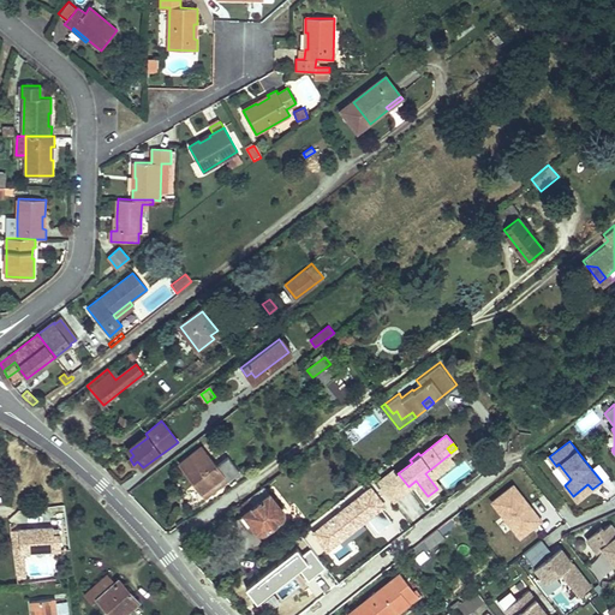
[(203,448),(180,466),(206,499),(239,472),(228,458),(218,466),(203,448)]
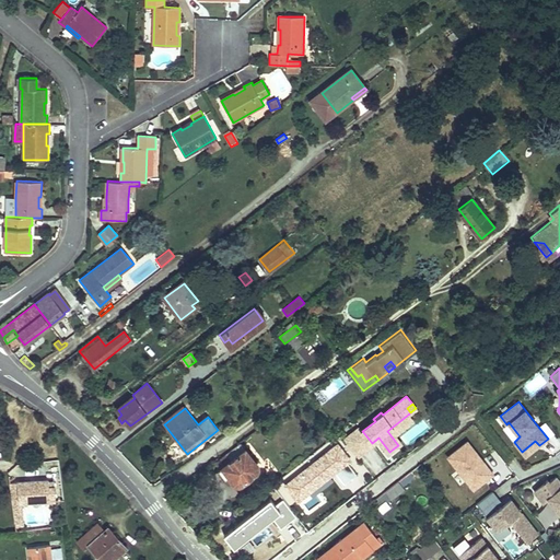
[(394,434),(412,420),(408,415),(387,431),(398,445),(401,443),(394,434)]
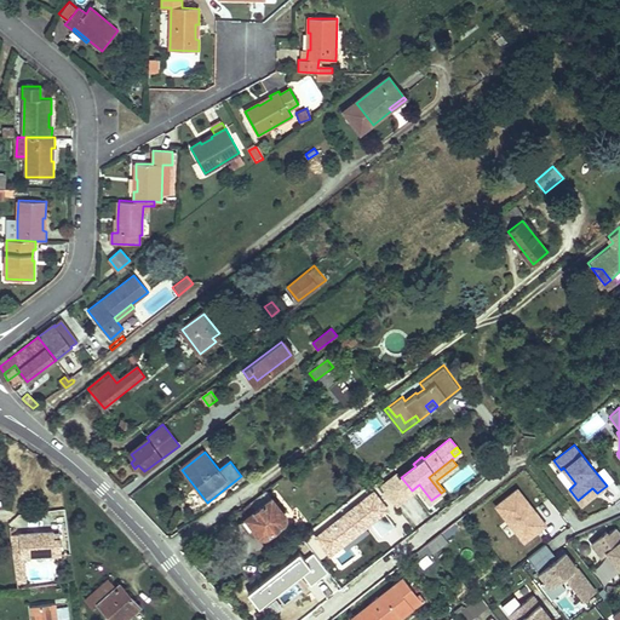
[(614,480),(603,468),(596,472),(607,486),(614,480)]
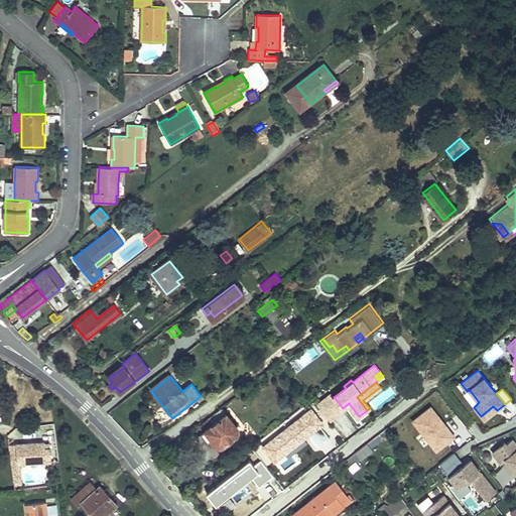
[(321,409),(335,398),(334,397),(332,394),(318,405),(321,409)]
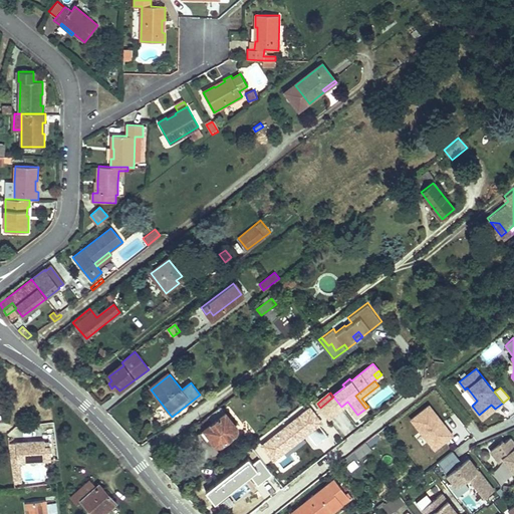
[(418,435),(434,452),(455,434),(428,403),(409,420),(421,433),(418,435)]
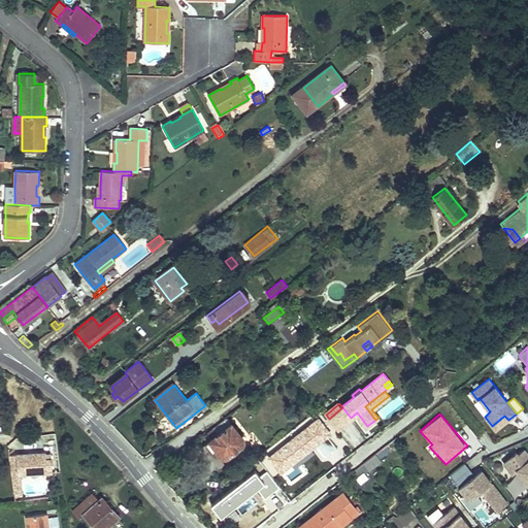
[(492,426),(496,430),(508,420),(504,416),(492,426)]
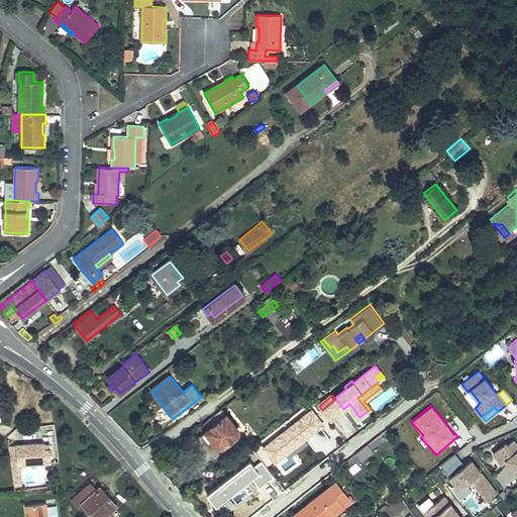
[(312,409),(265,446),(276,461),(309,435),(318,447),(330,438),(320,424),(322,422),(312,409)]
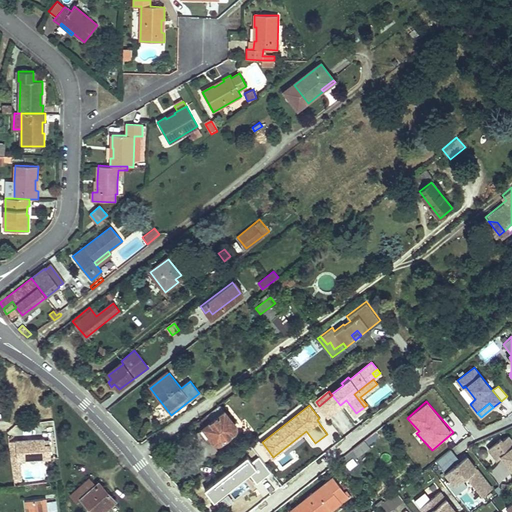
[(202,428),(199,431),(204,438),(209,434),(215,441),(217,443),(220,443),(235,431),(237,428),(236,425),(224,411),(223,412),(219,407),(198,423),(202,428)]
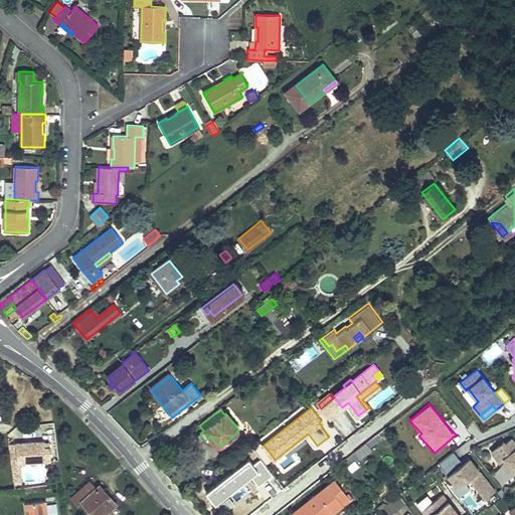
[(366,455),(377,446),(372,439),(360,448),(366,455)]
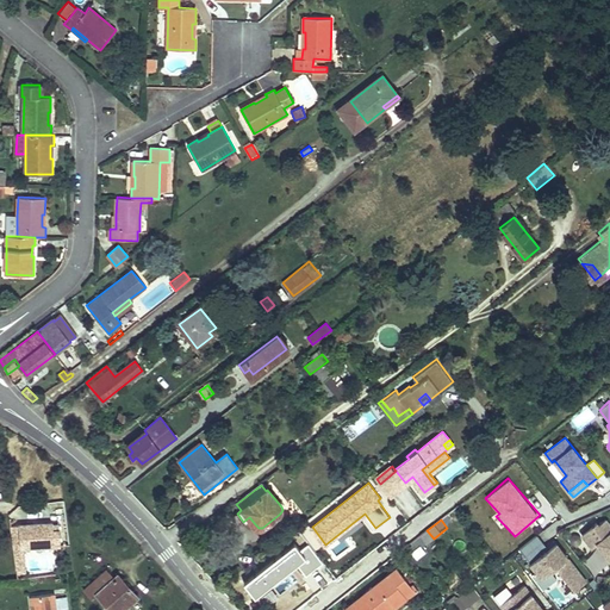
[(609,523),(607,520),(599,526),(597,523),(583,535),(592,547),(597,542),(609,558),(609,523)]
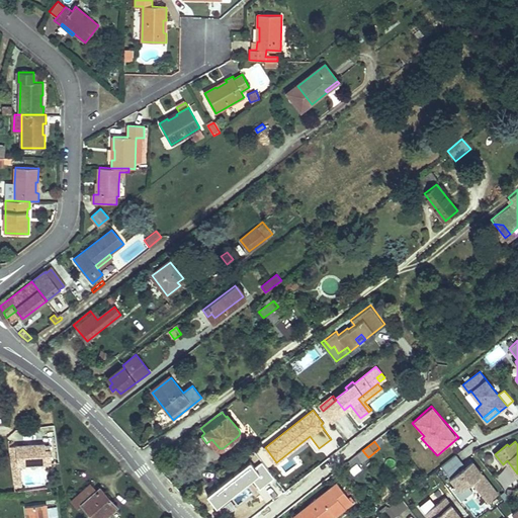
[(45,444),(9,446),(12,473),(19,472),(18,465),(52,463),(51,450),(46,450),(45,444)]
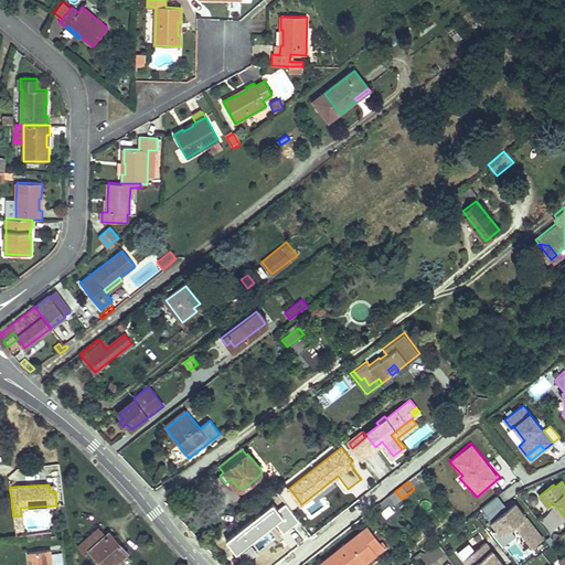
[(395,491),(383,501),(388,509),(402,499),(395,491)]
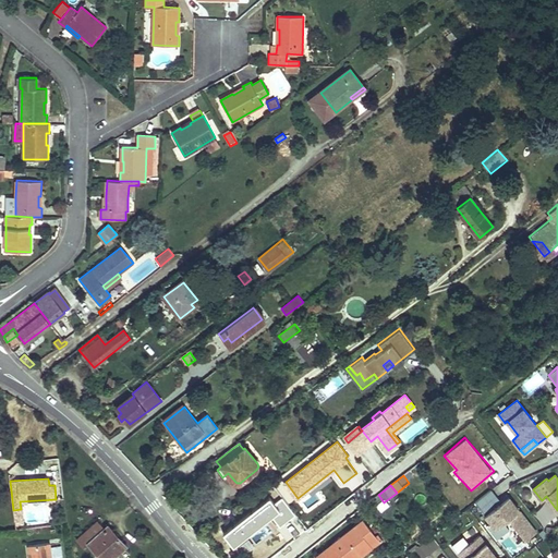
[(500,499),(492,489),(475,501),(490,522),(496,529),(505,522),(509,519),(525,541),(536,532),(509,496),(502,501),(500,499)]
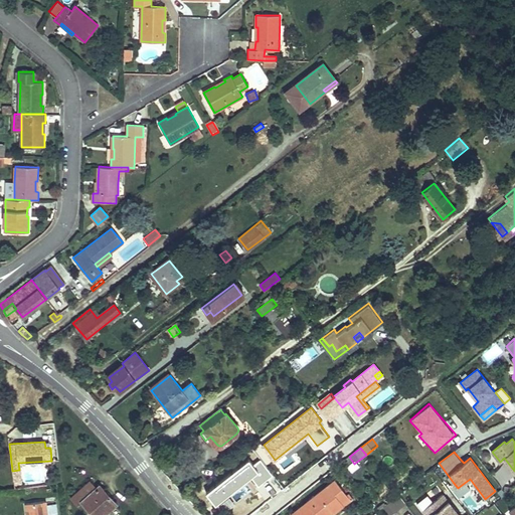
[(387,454),(382,462),(390,467),(395,459),(387,454)]
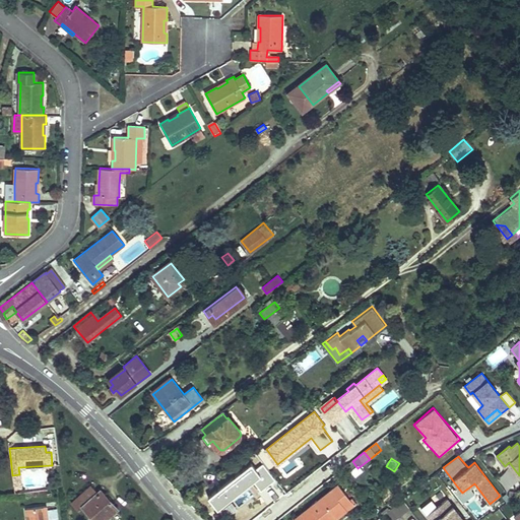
[(358,468),(352,461),(340,470),(346,477),(358,468)]
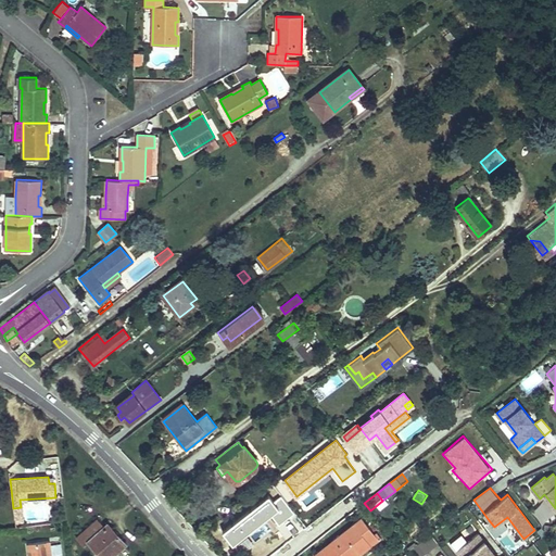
[(267,496),(222,531),(232,544),(269,515),(278,526),(294,513),(281,496),(273,503),(267,496)]
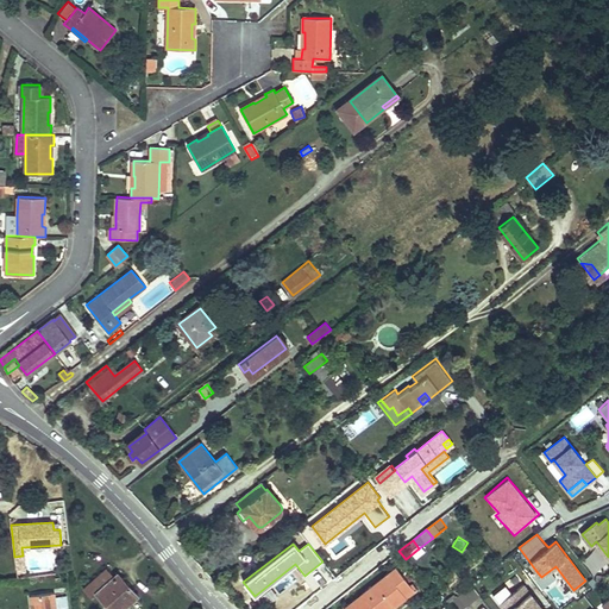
[(394,607),(406,596),(394,582),(402,576),(397,569),(344,608),(385,608),(391,604),(394,607)]
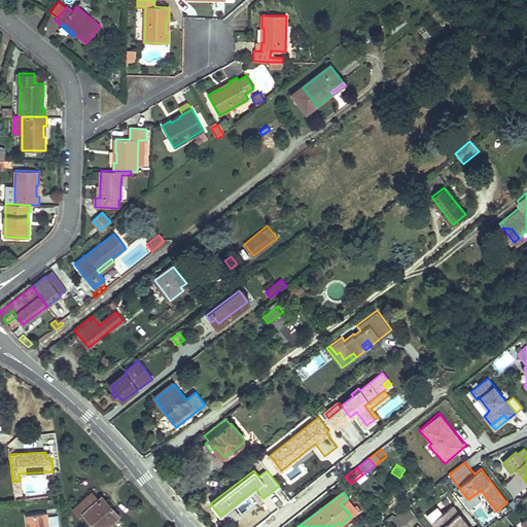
[(94,493),(74,510),(80,517),(84,514),(96,526),(106,526),(119,516),(103,497),(100,500),(94,493)]
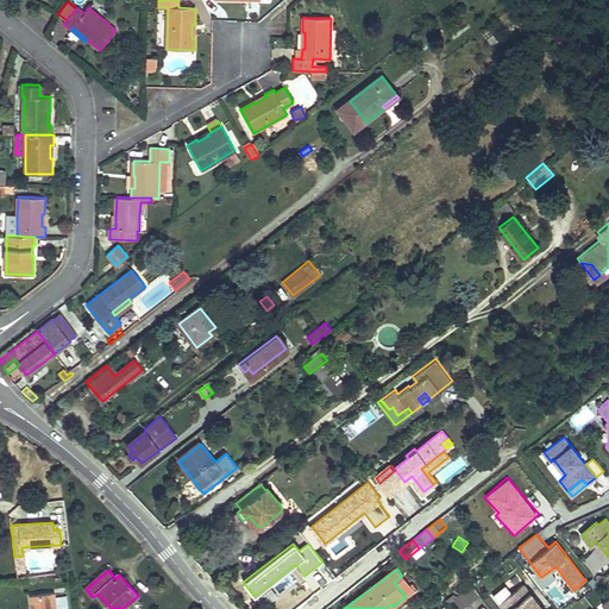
[(541,577),(535,570),(531,573),(542,588),(557,577),(551,570),(541,577)]
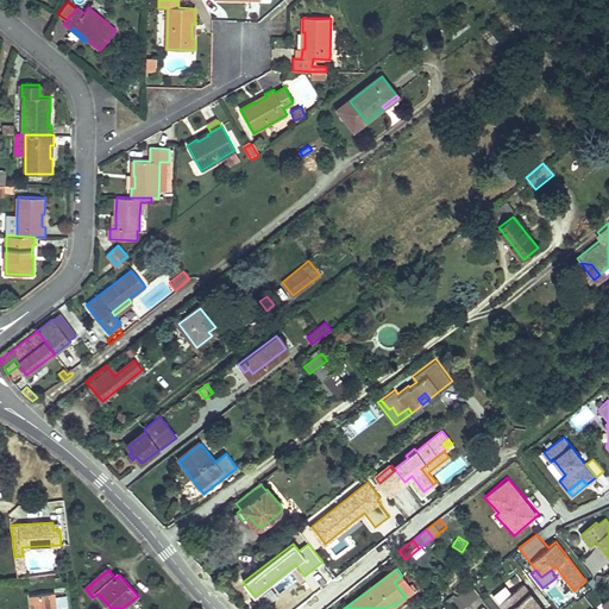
[(402,576),(394,582),(406,596),(414,590),(402,576)]
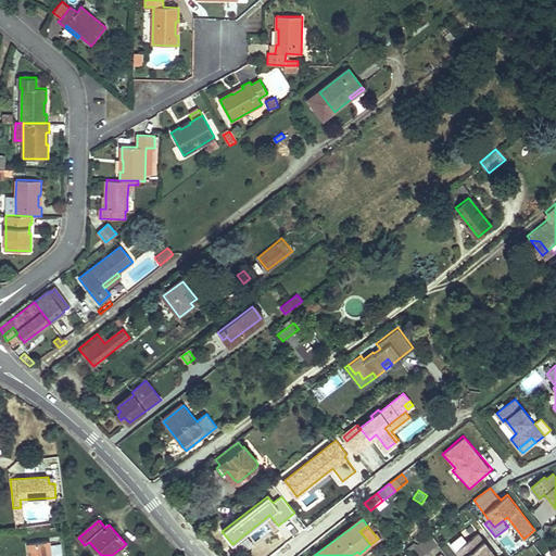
[(420,555),(421,555),(443,540),(434,528),(413,545),(420,555)]
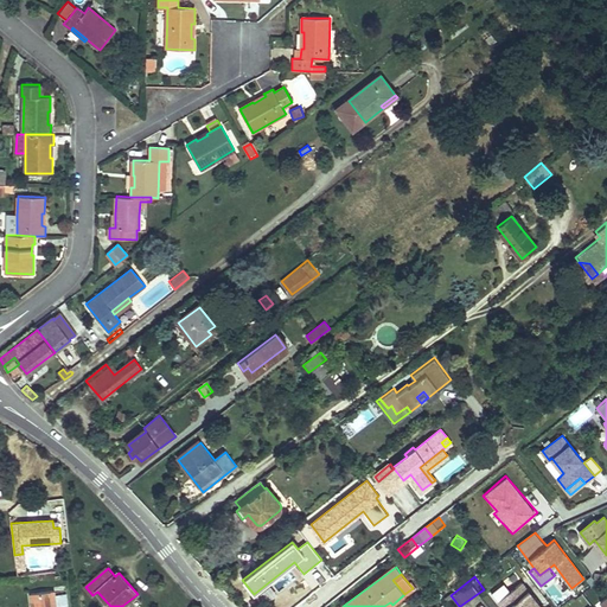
[(549,606),(542,606),(523,582),(498,601),(502,606),(553,606),(553,605),(549,606)]
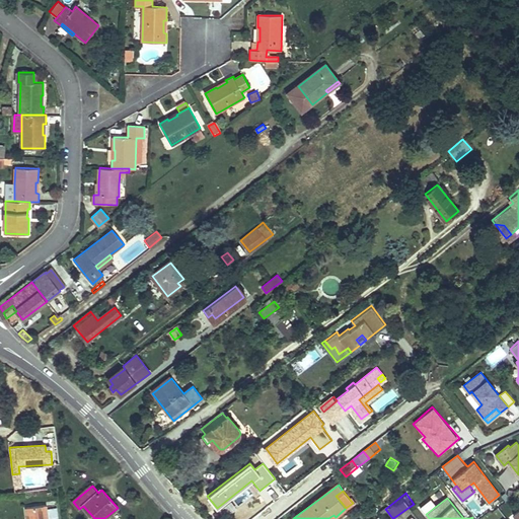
[(56,518),(55,504),(46,505),(48,518),(56,518)]
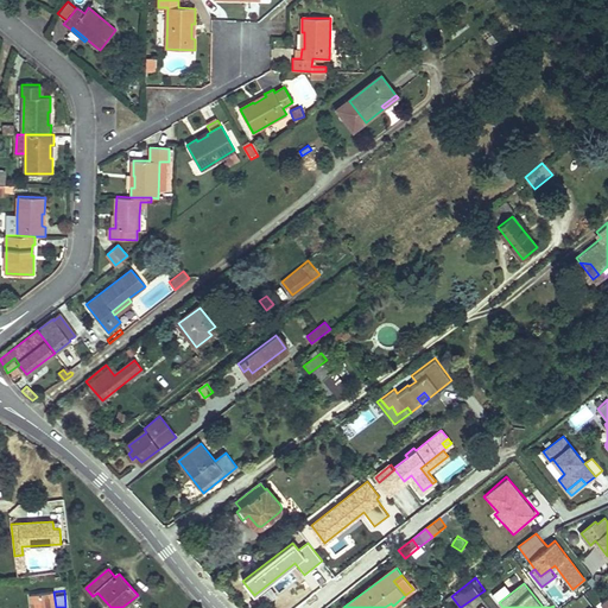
[(56,607),(54,591),(31,595),(32,607),(56,607)]
